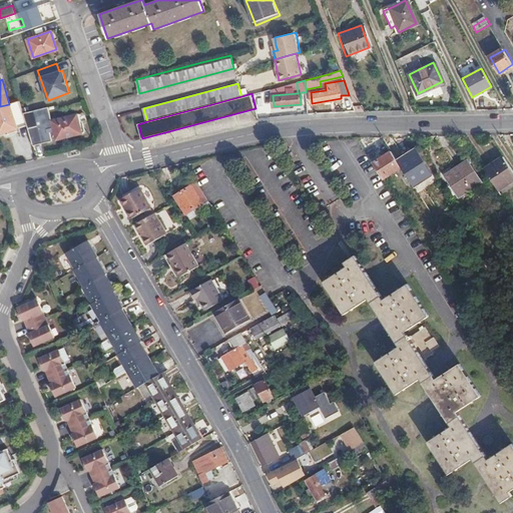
[(9,104),(0,106),(0,131),(26,125),(23,112),(19,101),(9,104)]
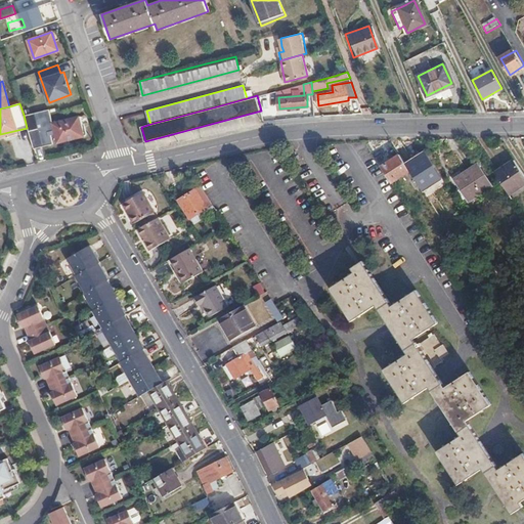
[(48,110),(24,115),(27,128),(33,148),(52,143),(50,134),(54,133),(56,142),(83,136),(79,117),(52,123),(48,110)]
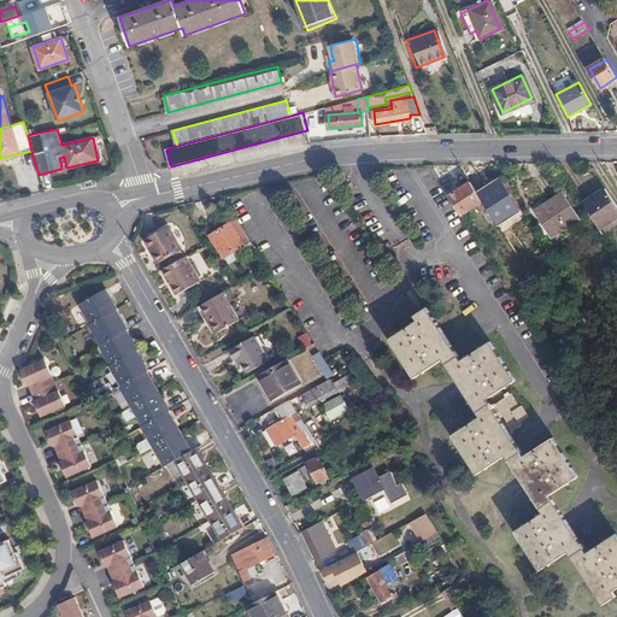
[(448,197),(460,215),(482,200),(471,182),(448,197)]
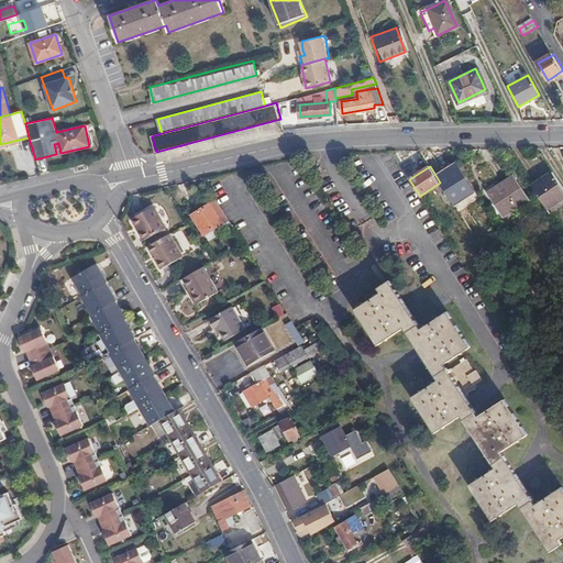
[(562,187),(553,174),(532,188),(538,197),(547,209),(562,198),(562,187)]
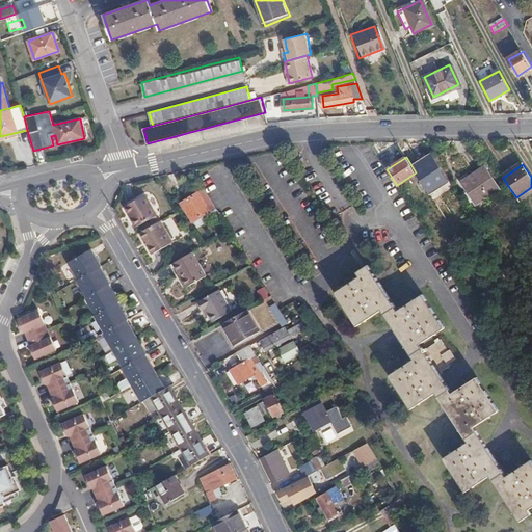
[(498,189),(484,167),(460,183),(475,205),(498,189)]
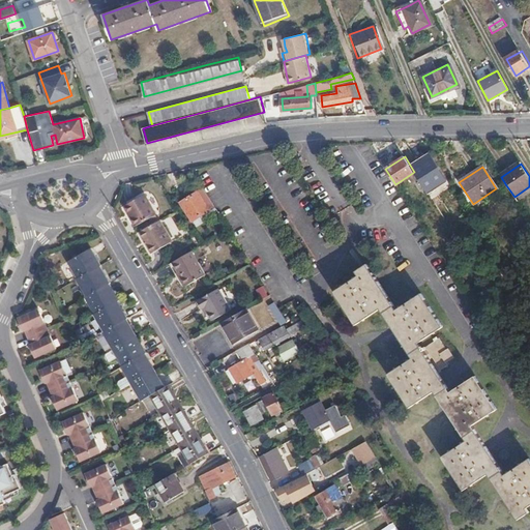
[(210,210),(198,190),(181,202),(194,219),(210,210)]
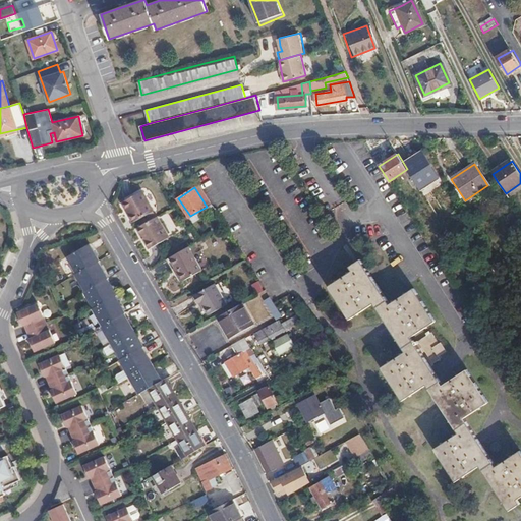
[(153,210),(140,188),(120,199),(132,221),(153,210)]
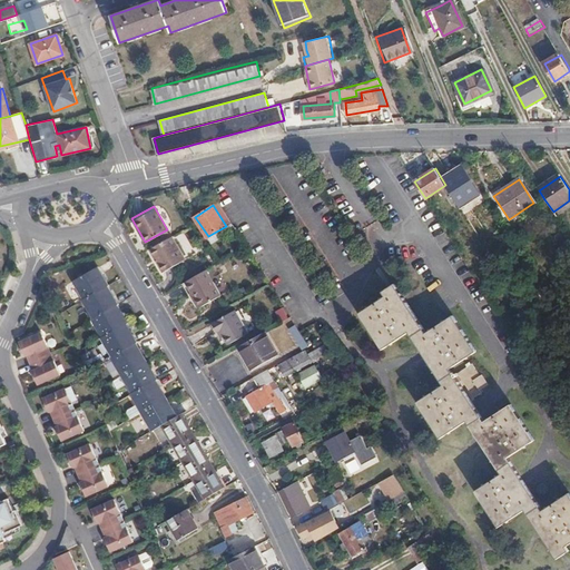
[(172,235),(148,248),(160,271),(185,257),(172,235)]
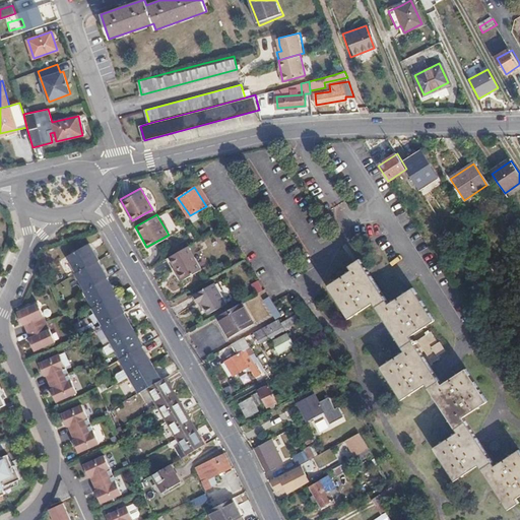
[(165,256),(187,243),(181,234),(177,236),(178,239),(160,249),(165,256)]
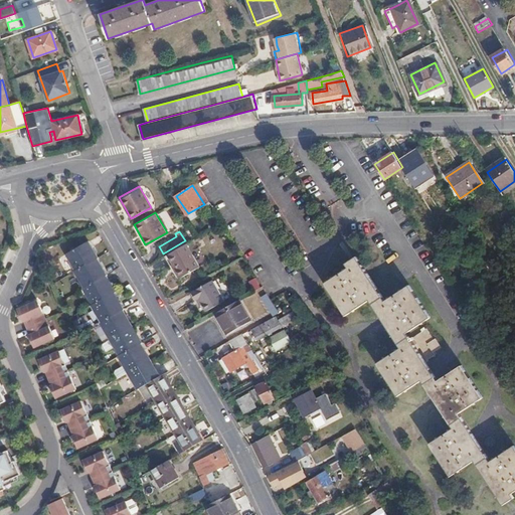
[(477,247),(470,237),(460,243),(466,254),(477,247)]
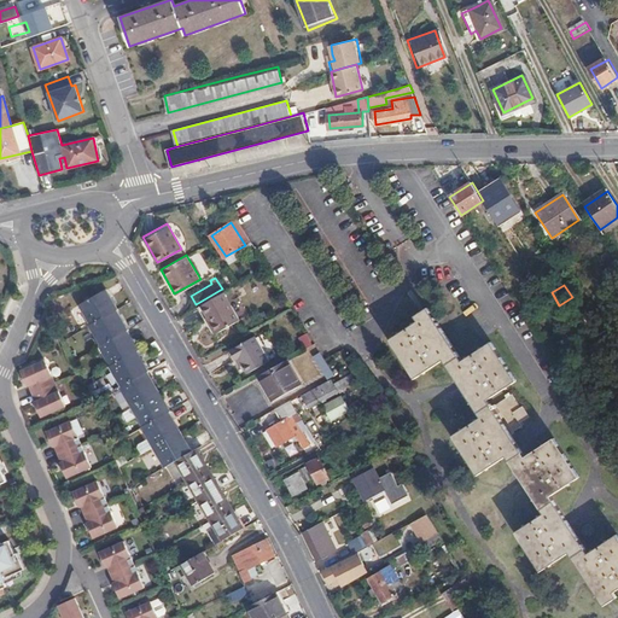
[(225,290),(203,303),(209,314),(211,313),(221,330),(242,318),(225,290)]
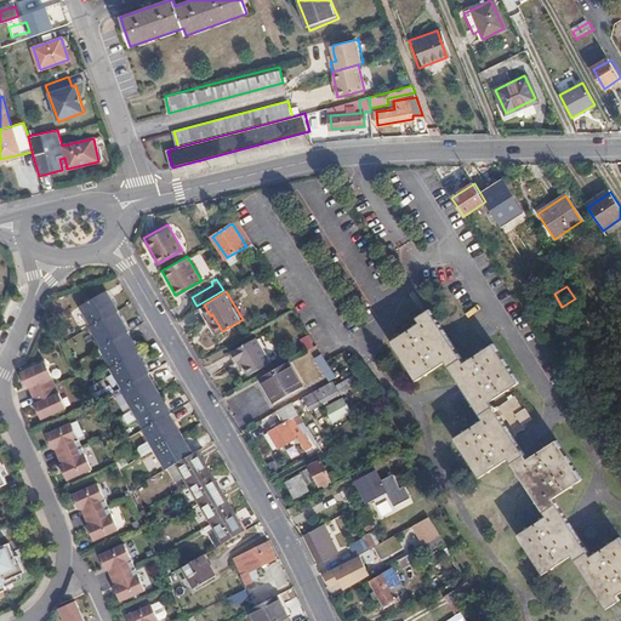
[(224,542),(245,530),(198,450),(194,453),(171,414),(174,414),(151,374),(153,372),(130,332),(131,332),(109,294),(81,309),(103,348),(102,349),(125,389),(124,391),(146,429),(144,431),(166,469),(177,462),(224,542)]
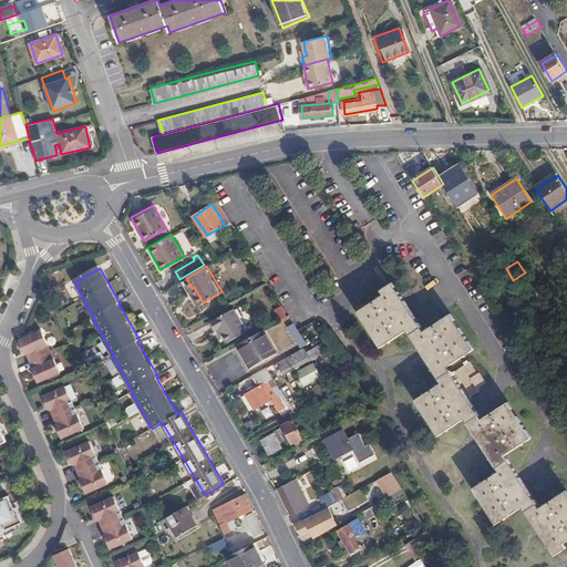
[(424,330),(393,282),(389,285),(381,289),(384,295),(357,311),(380,348),(408,330),(441,382),(413,400),(436,436),(464,419),(498,472),(472,490),(493,525),(521,507),(552,555),(558,552),(564,547),(560,543),(566,538),(566,494),(565,491),(537,507),(504,454),(529,436),(507,401),(481,419),(446,366),(473,349),(451,313),(424,330)]
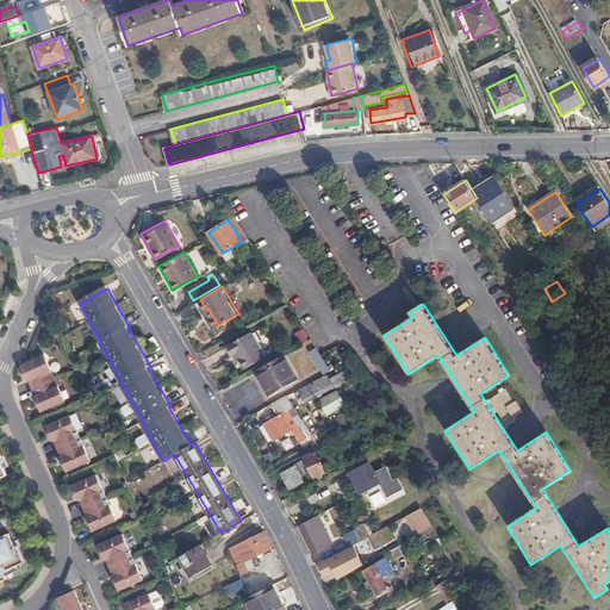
[(209,309),(206,310),(205,311),(215,328),(218,325),(209,309)]
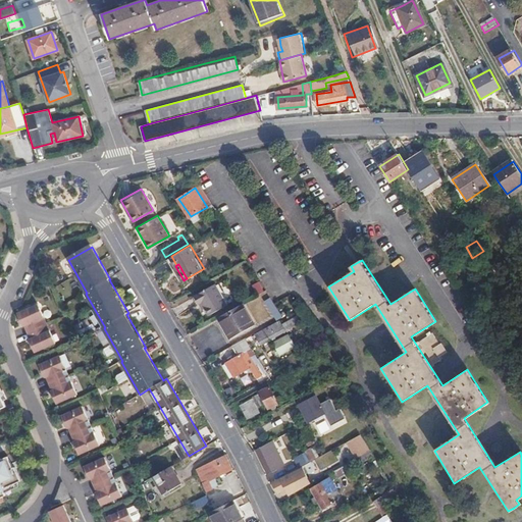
[(262,289),(257,280),(252,283),(257,292),(262,289)]
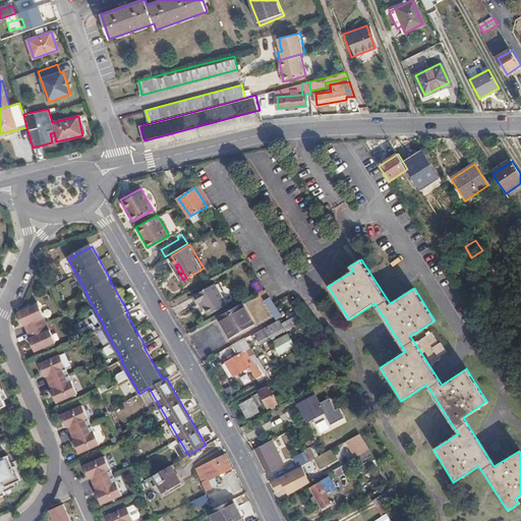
[(226,302),(215,282),(193,293),(198,302),(200,300),(208,312),(226,302)]
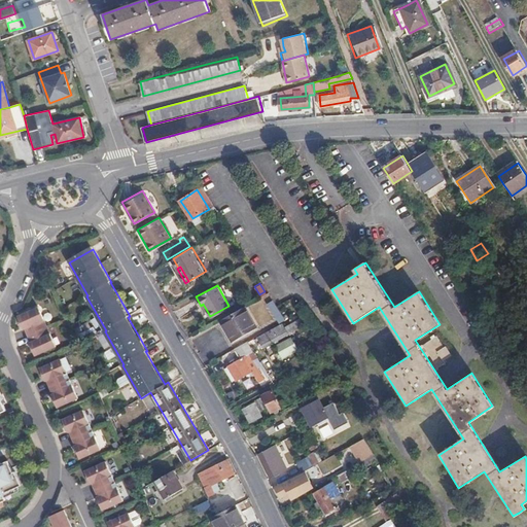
[(286,319),(278,307),(274,299),(268,303),(279,323),(286,319)]
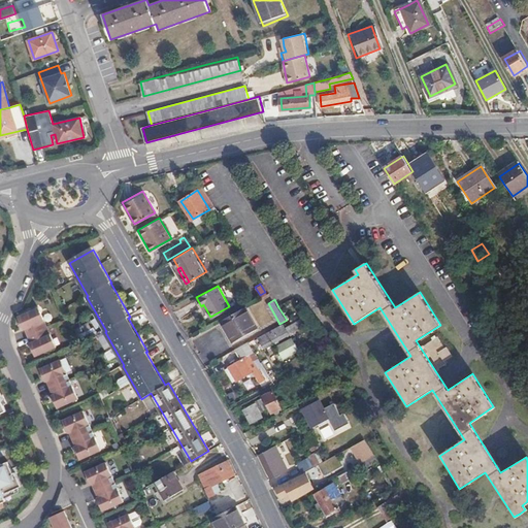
[(244,305),(221,319),(233,339),(257,326),(244,305)]
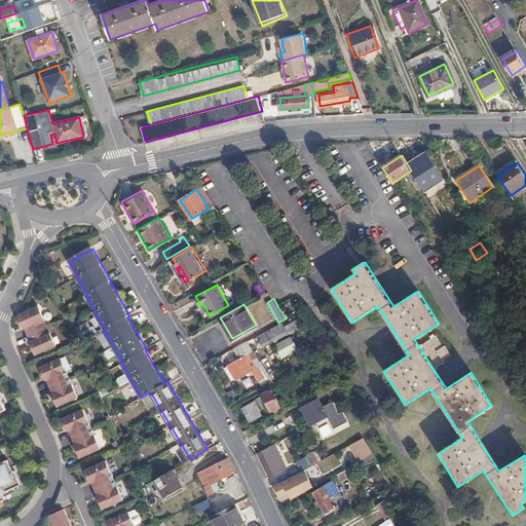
[(35,306),(14,315),(20,329),(22,328),(24,335),(44,326),(35,306)]
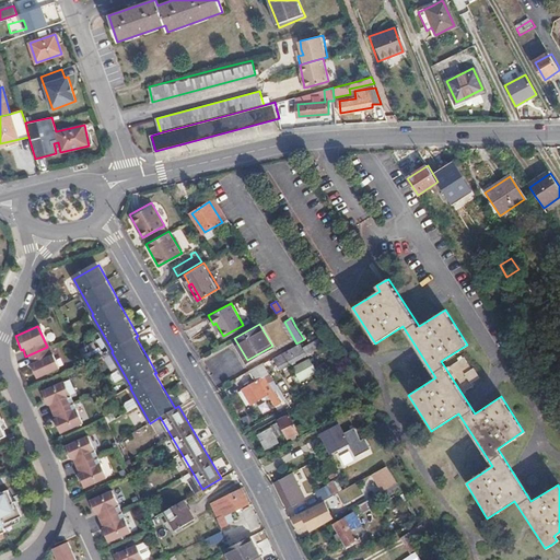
[(308,354),(302,343),(277,358),(282,369),(308,354)]
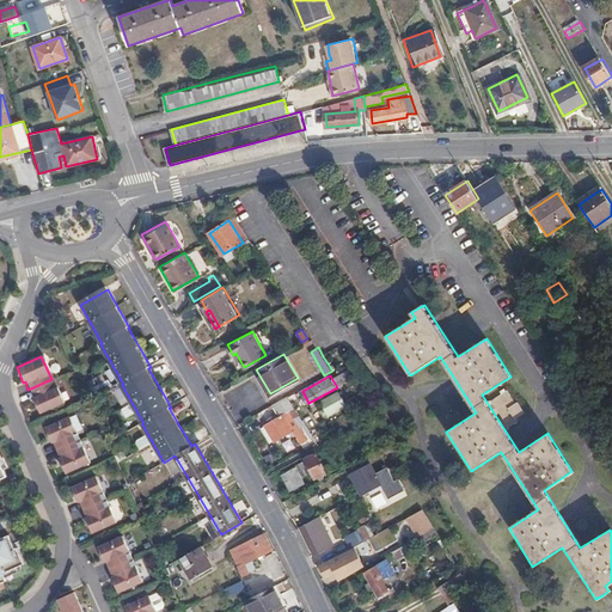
[(51,379),(28,390),(31,397),(30,398),(37,414),(61,403),(51,379)]
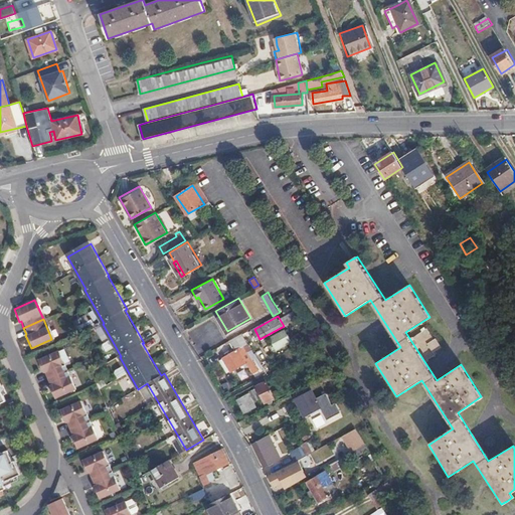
[(434,340),(425,329),(412,337),(426,358),(434,354),(433,352),(441,346),(436,339),(434,340)]
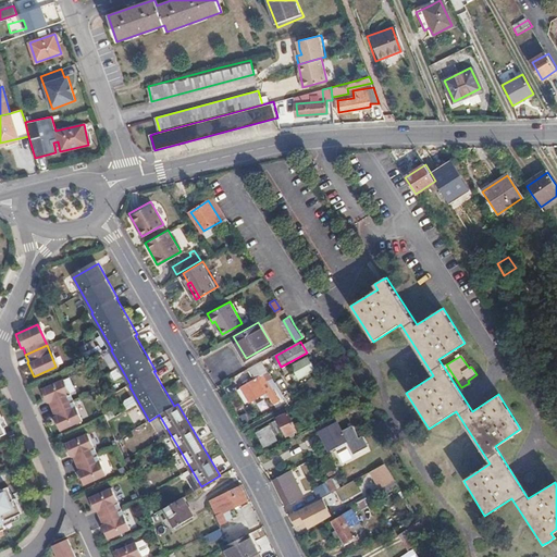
[(284,374),(287,384),(318,372),(311,357),(292,364),(294,370),(284,374)]
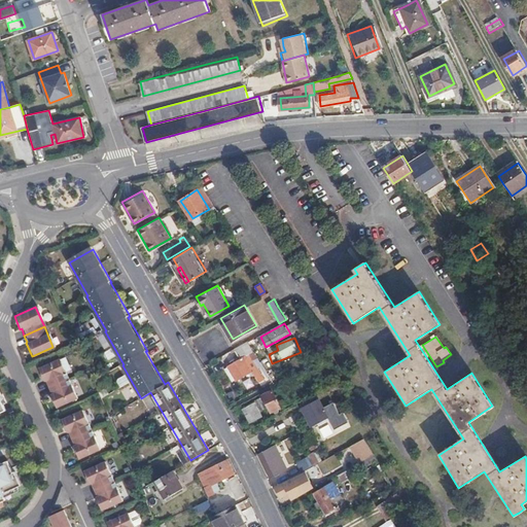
[(250,353),(255,350),(249,340),(236,348),(241,358),(230,364),(238,380),(252,371),(259,382),(265,379),(250,353)]
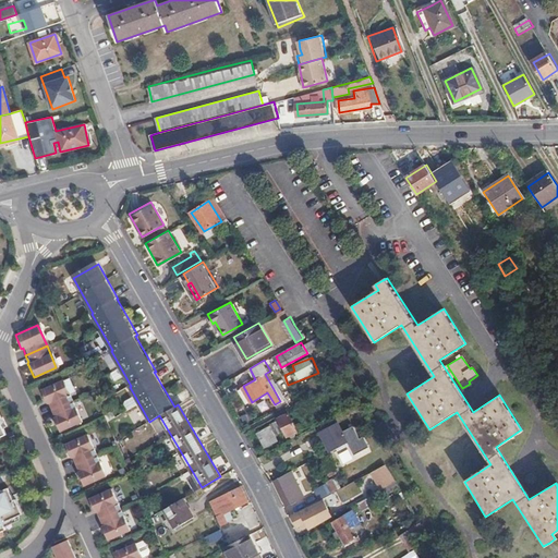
[(61,379),(39,389),(45,403),(47,403),(50,410),(71,400),(61,379)]
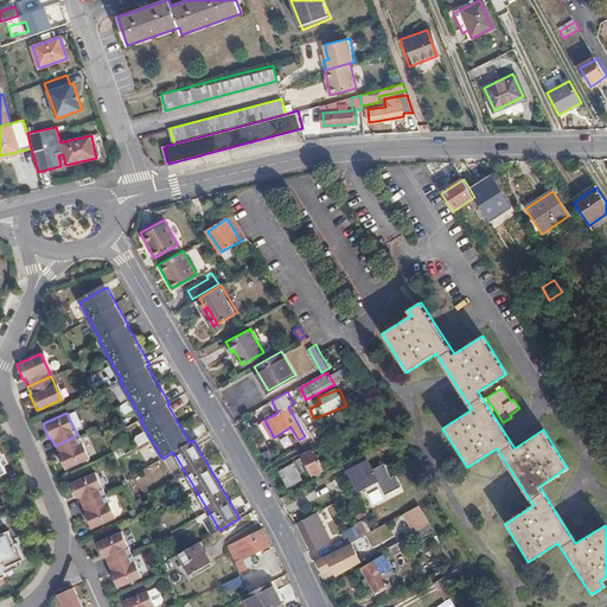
[(146,433),(135,438),(138,446),(149,441),(146,433)]
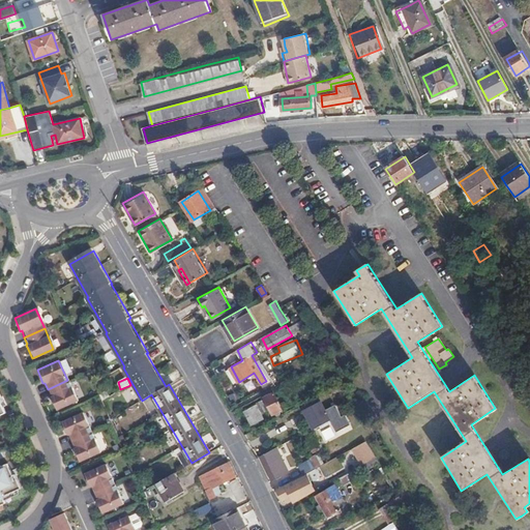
[(67,380),(48,389),(51,395),(49,396),(55,410),(76,400),(67,380)]
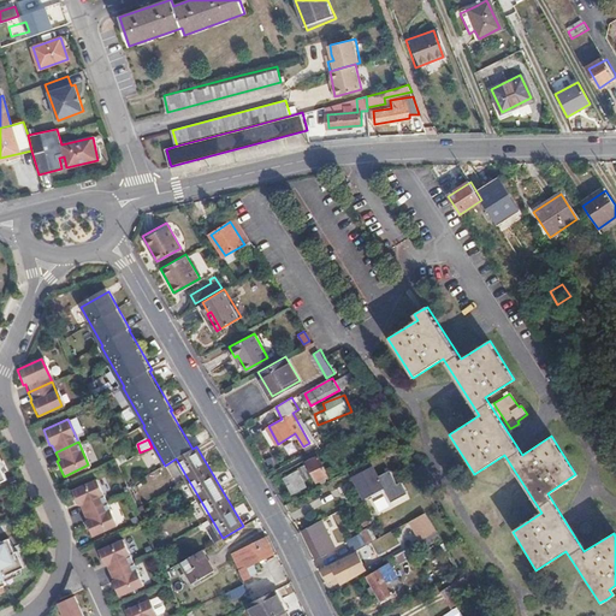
[(308,462),(306,458),(295,465),(297,471),(283,478),(292,495),(307,486),(304,481),(314,475),(318,480),(320,479),(323,483),(326,480),(324,477),(327,474),(318,457),(308,462)]
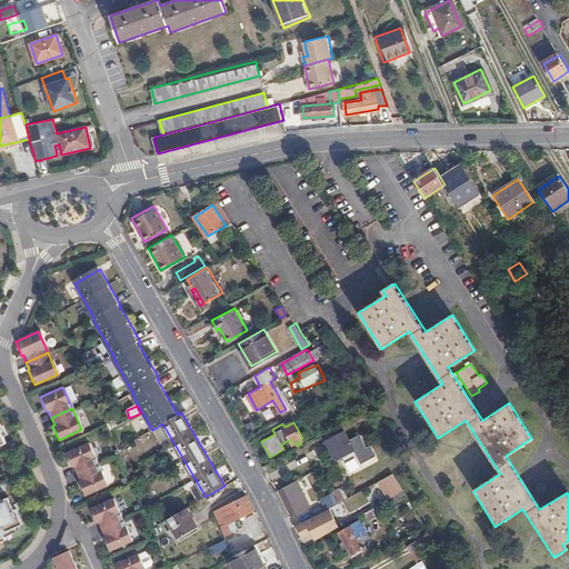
[(355,451),(343,431),(327,440),(338,460),(355,451)]
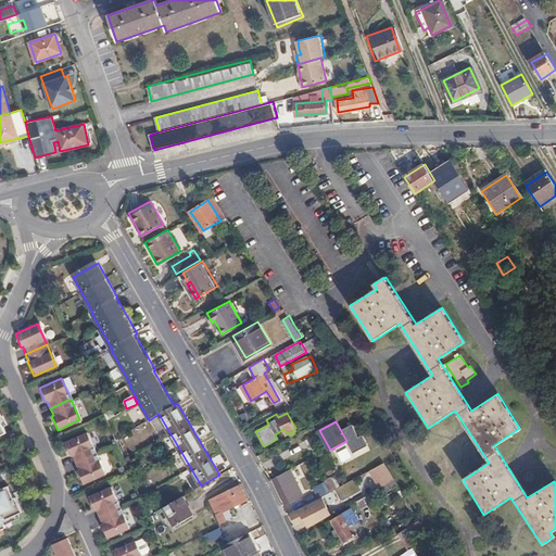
[(86,432),(63,442),(70,456),(71,455),(74,462),(95,453),(86,432)]
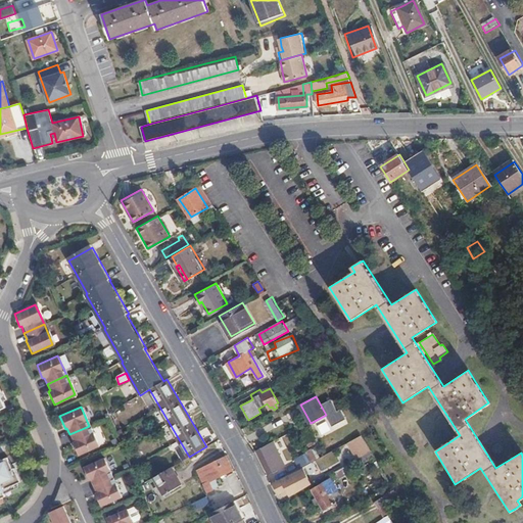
[(89,426),(69,434),(73,441),(72,441),(78,455),(98,445),(89,426)]
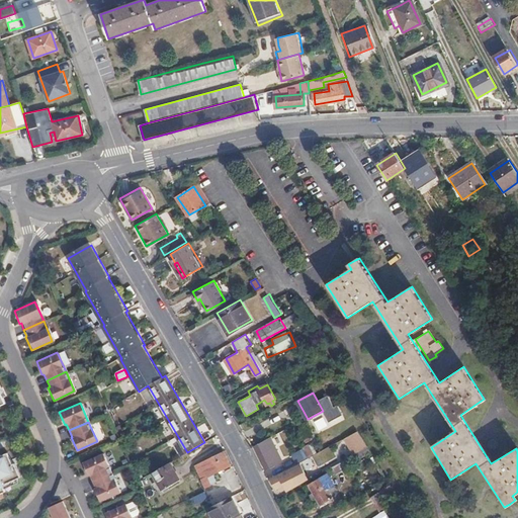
[(312,438),(306,426),(299,429),(307,441),(312,438)]
